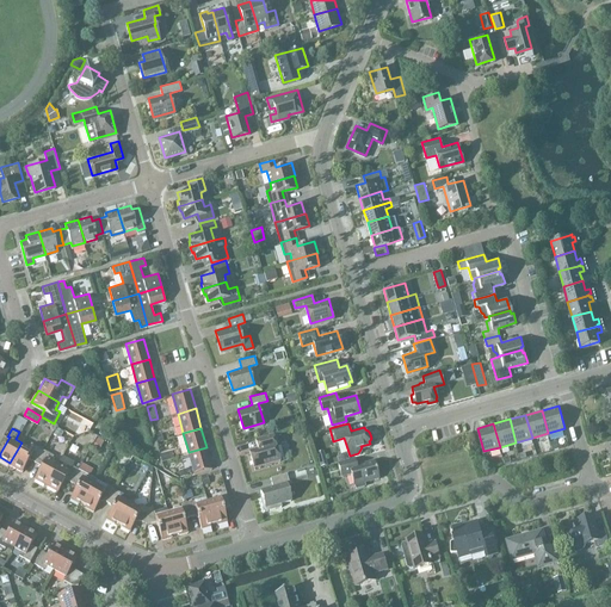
[(279,440),(276,432),(255,438),(258,446),(250,448),(254,465),(281,458),(276,441),(279,440)]
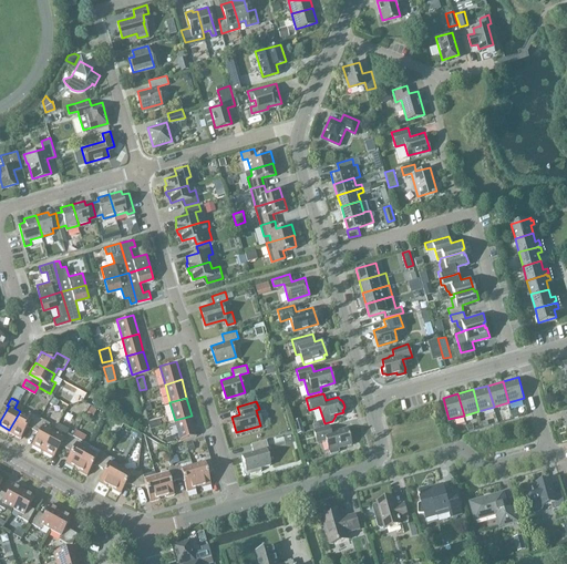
[(20,411),(9,430),(20,437),(27,424),(32,428),(39,416),(29,410),(27,414),(20,411)]
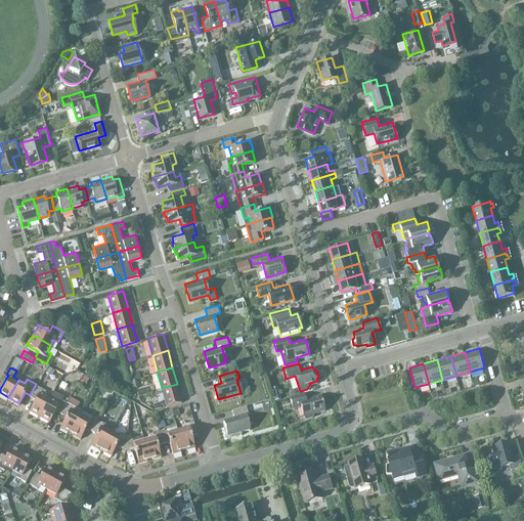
[(36,398),(30,409),(40,415),(49,397),(44,394),(46,389),(36,384),(30,395),(36,398)]
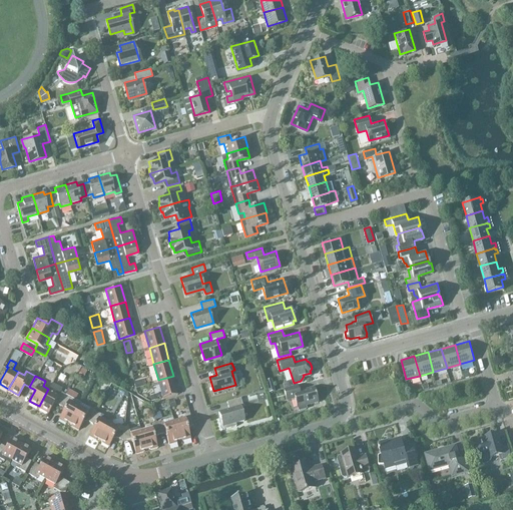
[(163,397),(178,392),(173,376),(158,380),(163,397)]
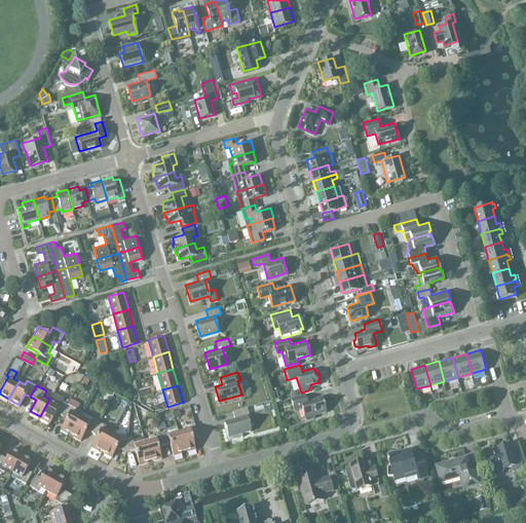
[(291,397),(294,406),(301,403),(305,416),(306,419),(314,416),(313,414),(326,410),(322,395),(306,400),(305,394),(291,397)]
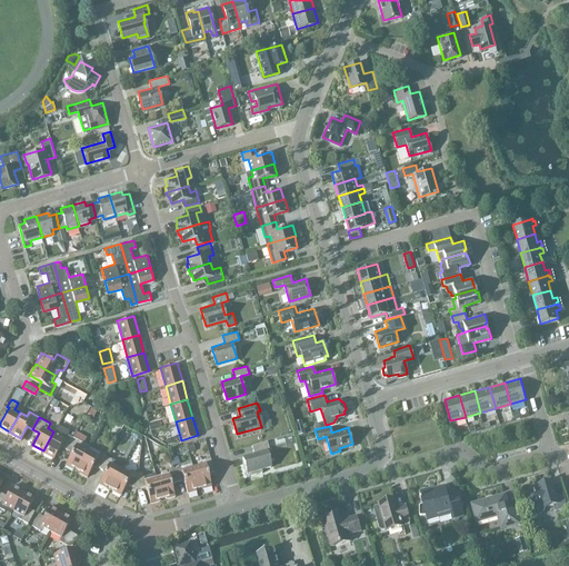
[(66,448),(73,436),(61,429),(59,434),(53,432),(43,450),(53,457),(60,445),(66,448)]
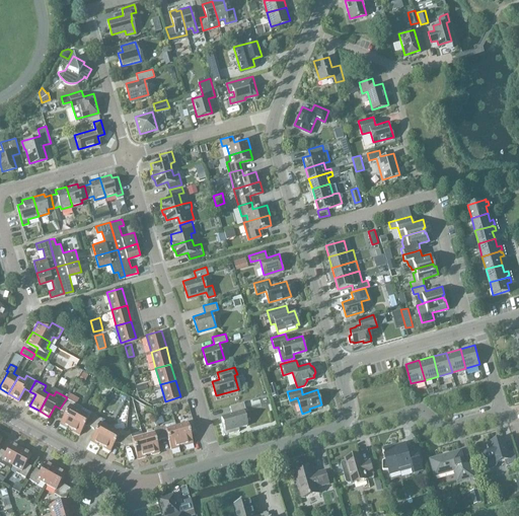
[(60,409),(66,412),(60,422),(67,426),(68,425),(70,427),(81,406),(81,404),(77,402),(67,397),(60,409)]
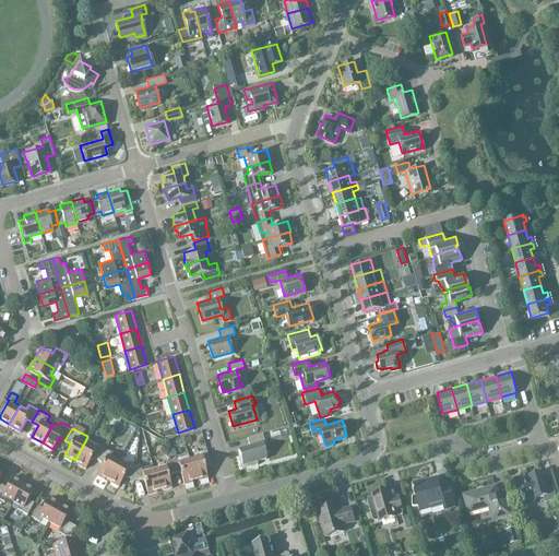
[(250,445),(238,448),(240,454),(238,456),(241,466),(258,462),(257,459),(266,456),(262,441),(264,440),(262,432),(248,436),(250,445)]
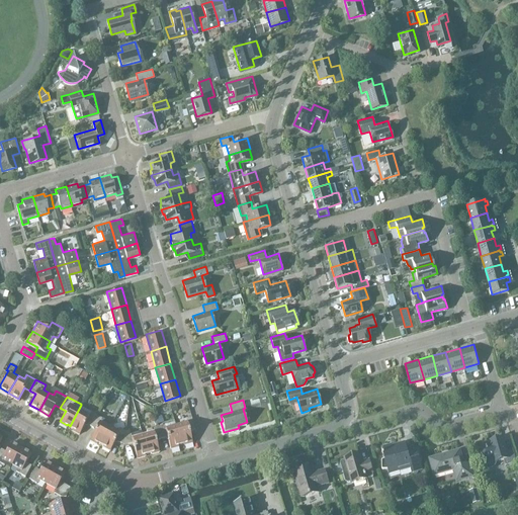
[(72,428),(79,432),(85,421),(91,424),(97,413),(91,410),(82,405),(81,405),(70,426),(73,427),(72,428)]
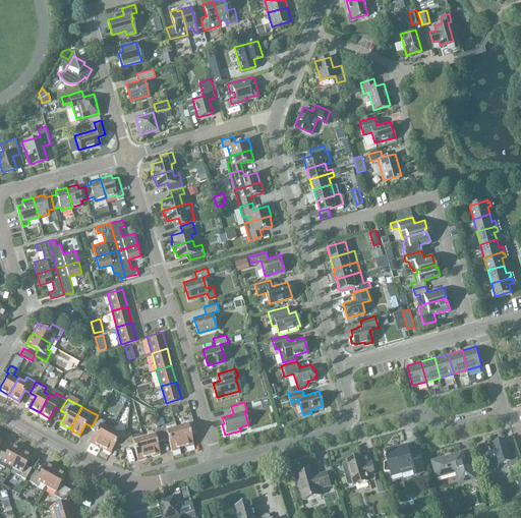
[(108,421),(98,415),(92,426),(97,429),(91,441),(98,445),(99,444),(101,445),(110,428),(106,425),(108,421)]
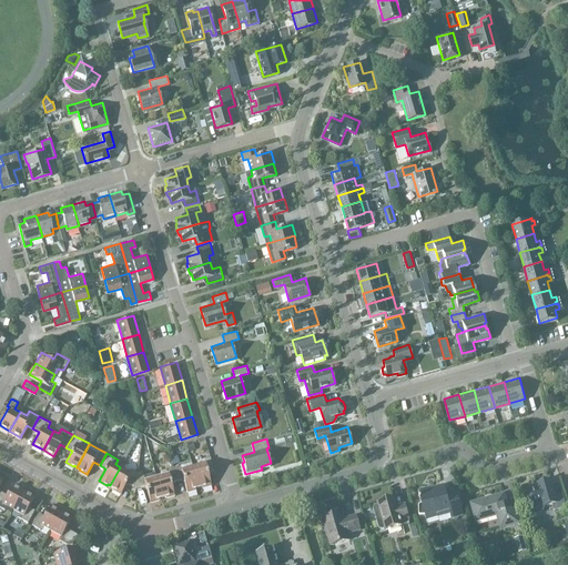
[(199,464),(193,465),(199,485),(202,484),(202,486),(211,483),(208,471),(214,468),(210,455),(198,458),(199,464)]
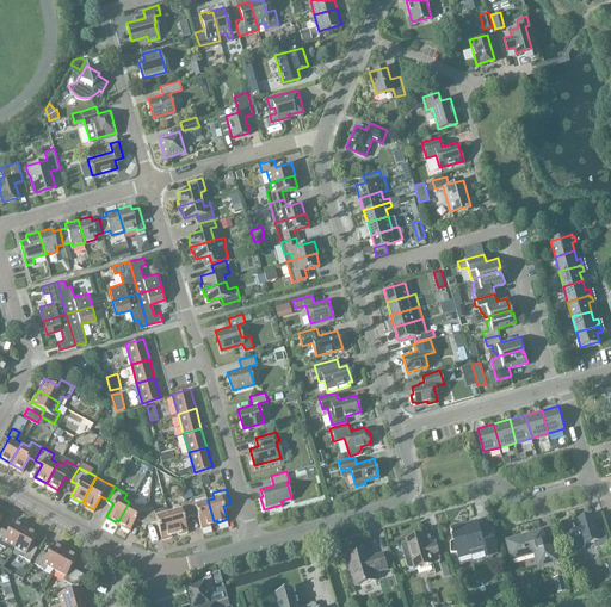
[(214,521),(208,500),(205,495),(193,499),(186,500),(191,514),(197,513),(202,527),(211,524),(210,522),(214,521)]
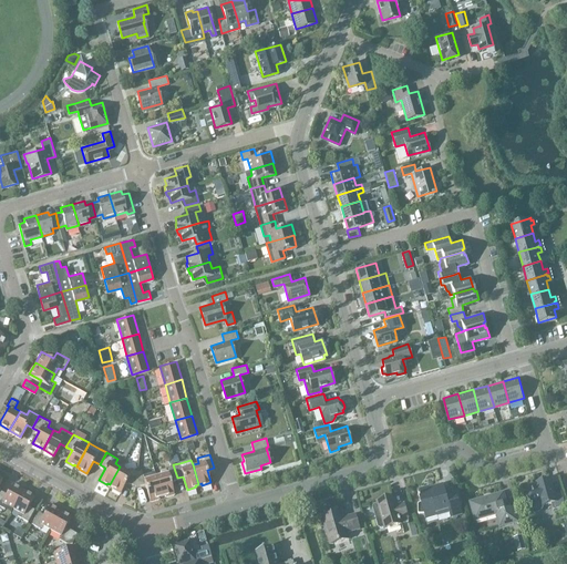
[(177,478),(173,464),(161,469),(162,473),(156,475),(162,495),(165,494),(165,495),(174,493),(171,480),(177,478)]
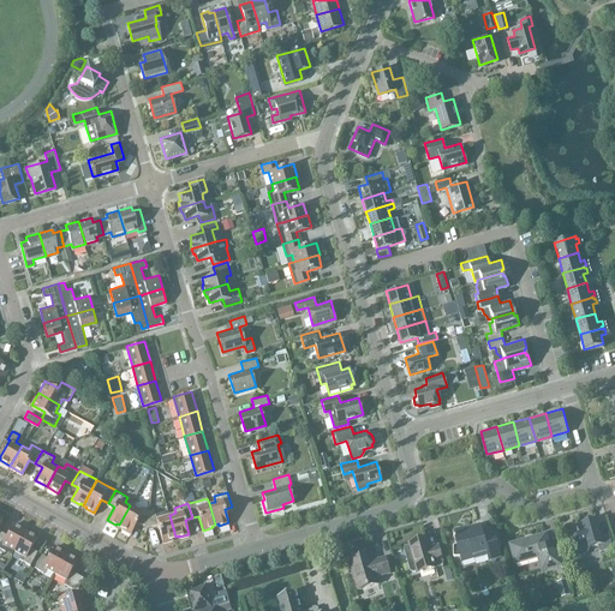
[(137,520),(147,526),(149,509),(143,505),(135,508),(130,505),(119,525),(123,527),(121,528),(130,533),(137,520)]
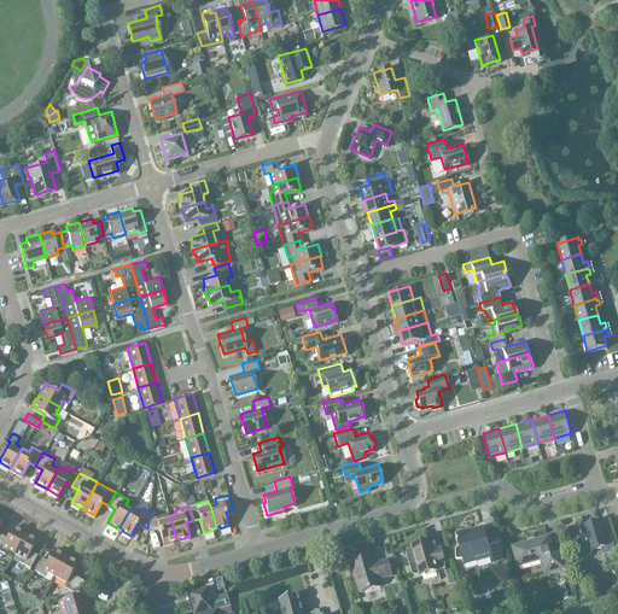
[(150,512),(147,528),(158,525),(164,544),(173,542),(173,541),(176,539),(170,518),(168,512),(156,515),(155,510),(150,512)]
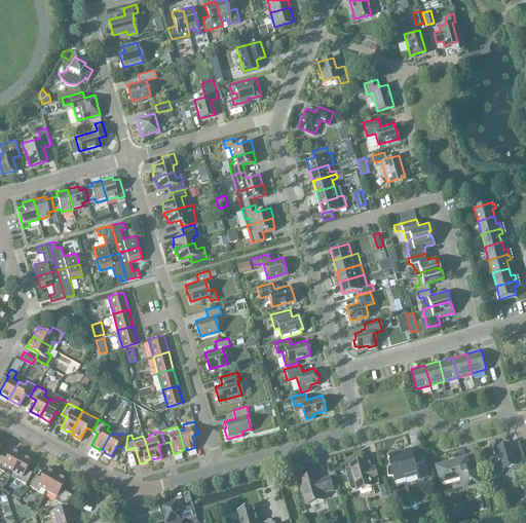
[(490,465),(491,464),(493,470),(494,472),(496,472),(501,471),(502,470),(503,467),(512,464),(514,470),(525,467),(521,454),(515,455),(511,442),(496,446),(498,451),(487,454),(490,465)]
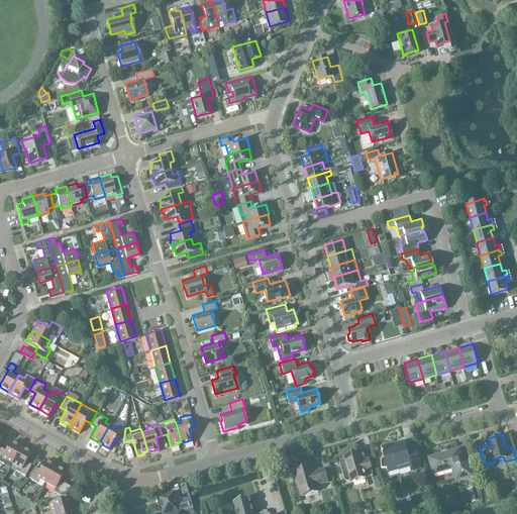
[(0,447),(0,459),(4,463),(6,458),(12,463),(21,444),(12,439),(6,448),(1,445),(0,447)]
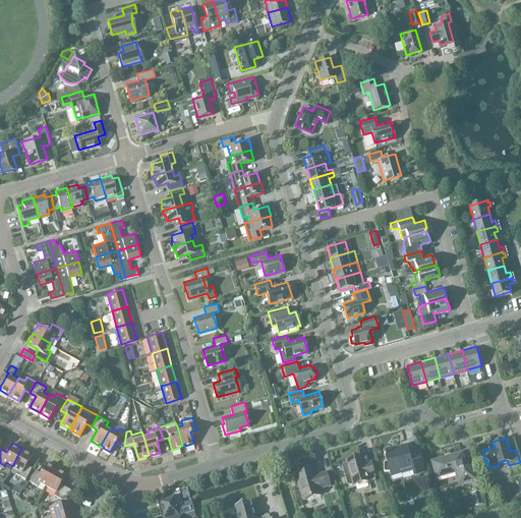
[(388,459),(386,460),(385,461),(384,462),(384,468),(385,469),(386,470),(391,470),(392,474),(393,476),(403,474),(402,471),(409,469),(409,468),(413,467),(415,472),(424,469),(422,462),(424,461),(421,449),(410,452),(407,443),(394,446),(394,445),(385,448),(388,459)]
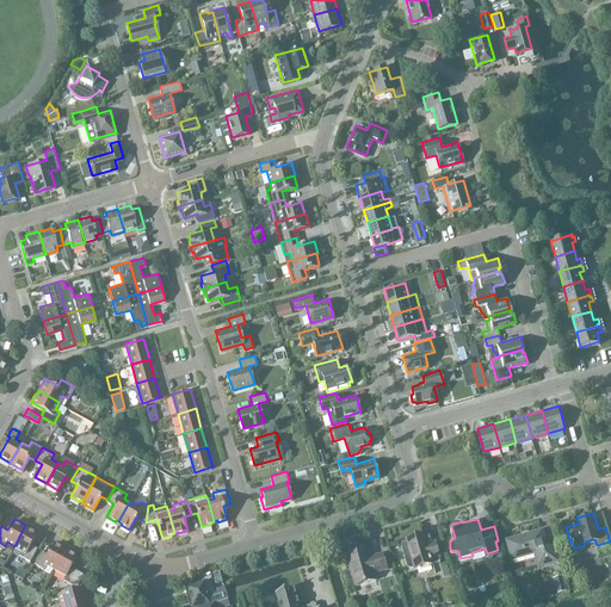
[(25,525),(14,546),(22,550),(19,553),(23,556),(30,559),(37,546),(31,543),(37,532),(25,525)]
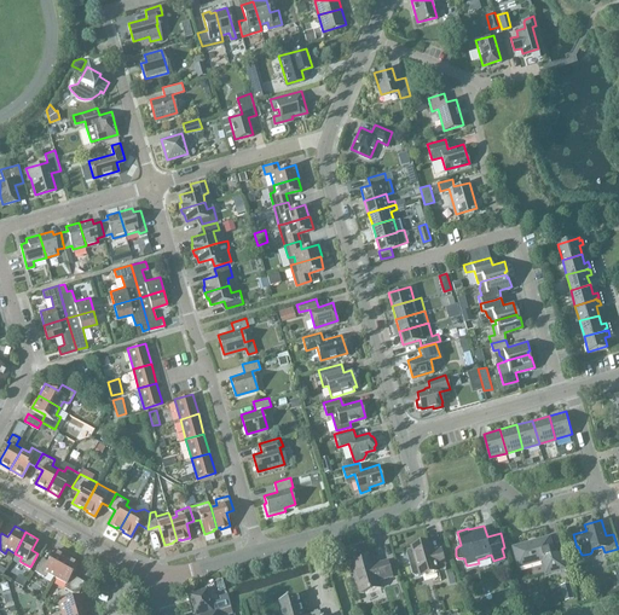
[(513,545),(519,564),(542,558),(545,572),(566,566),(561,550),(550,552),(549,546),(550,545),(551,545),(551,544),(553,544),(551,543),(550,534),(513,545)]
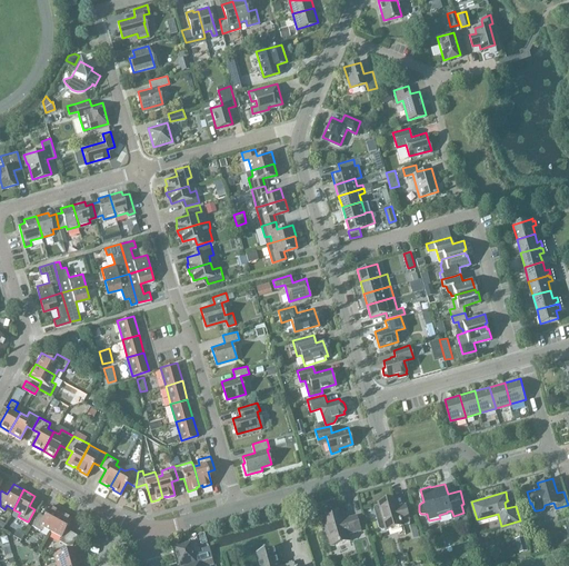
[(396,496),(379,500),(380,503),(376,504),(375,506),(380,526),(382,527),(387,526),(387,528),(403,524),(403,523),(410,520),(409,516),(406,504),(398,506),(396,496)]
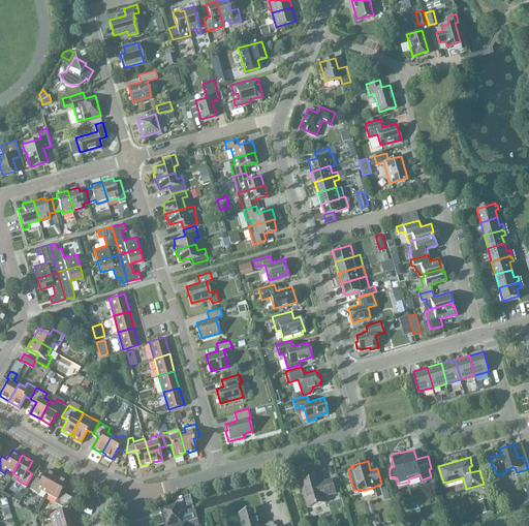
[(30,487),(37,491),(39,491),(40,489),(47,492),(57,474),(47,469),(41,478),(36,475),(30,487)]
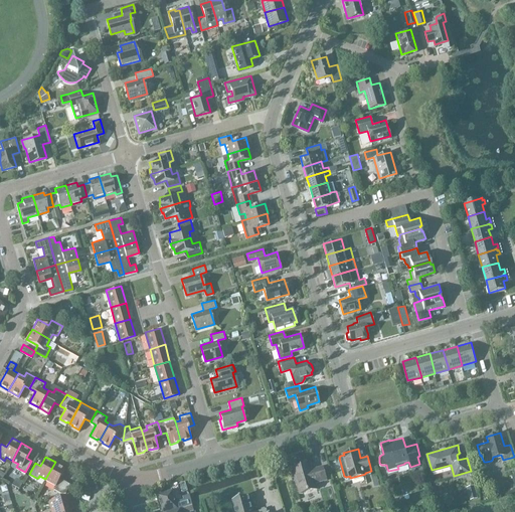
[(70,483),(65,480),(59,477),(65,467),(55,462),(45,479),(55,485),(53,488),(60,492),(65,491),(70,483)]
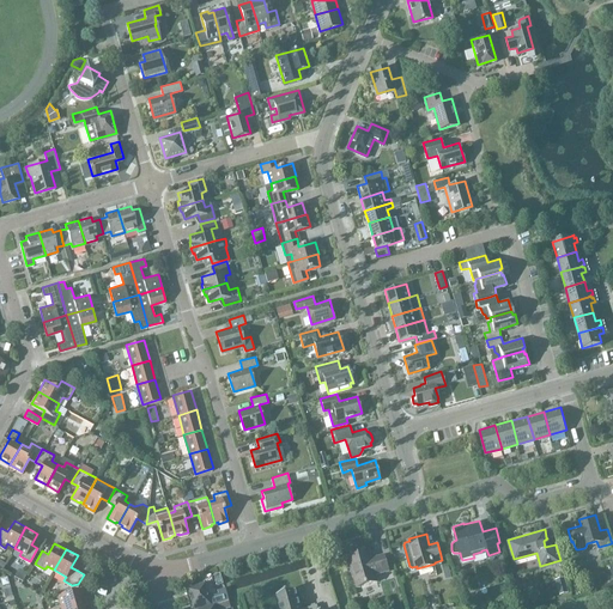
[(354,574),(357,585),(377,579),(376,572),(389,568),(384,553),(375,556),(371,558),(369,550),(349,555),(352,567),(351,567),(352,574),(354,574)]
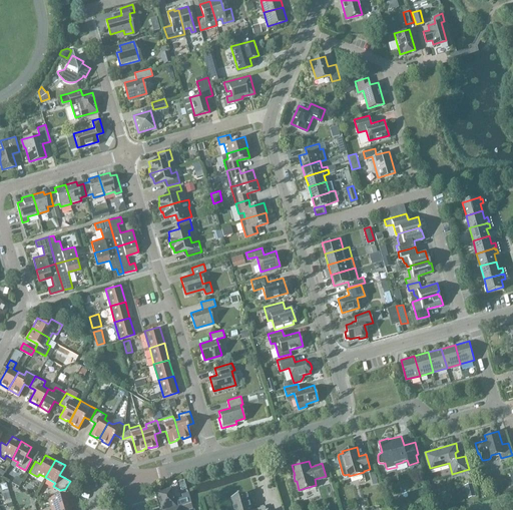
[(273,473),(266,474),(272,504),(279,502),(273,473)]
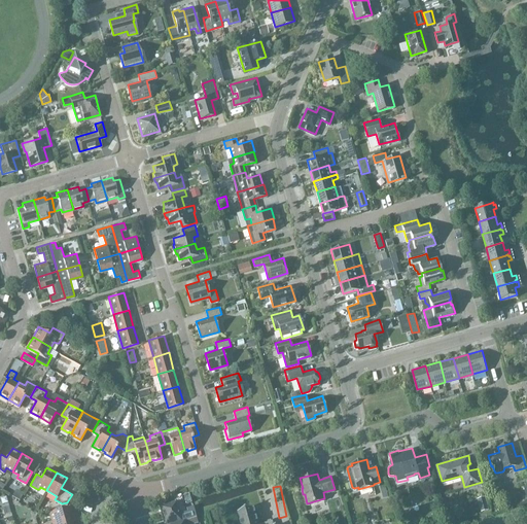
[(165,523),(168,522),(168,523),(181,519),(176,500),(160,504),(165,523)]
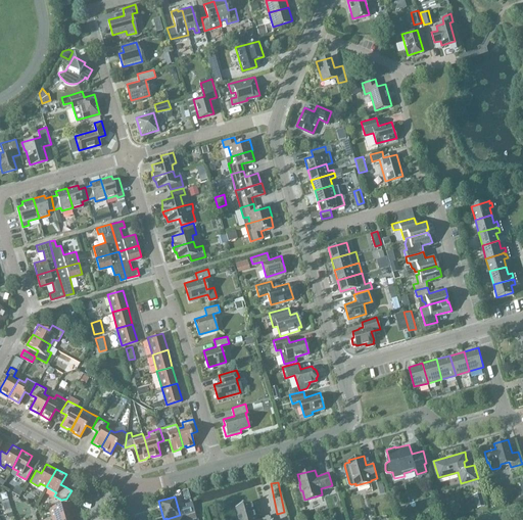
[(251,502),(236,507),(239,519),(279,519),(275,519),(272,519),(271,515),(256,519),(251,502)]
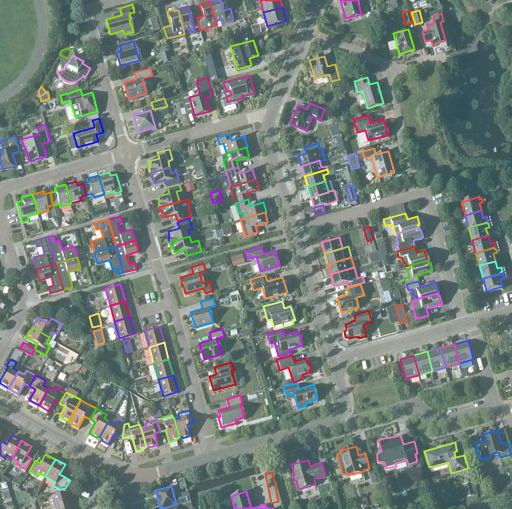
[(48,497),(51,508),(65,504),(64,500),(68,499),(66,492),(48,497)]
